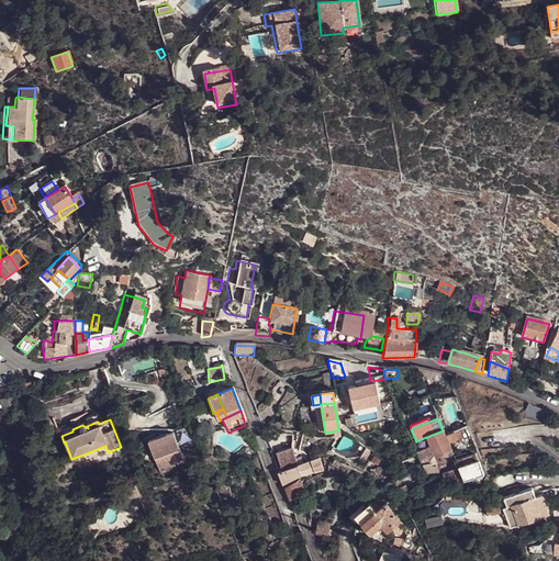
[(489,426),(472,427),(473,435),(489,434),(489,426)]
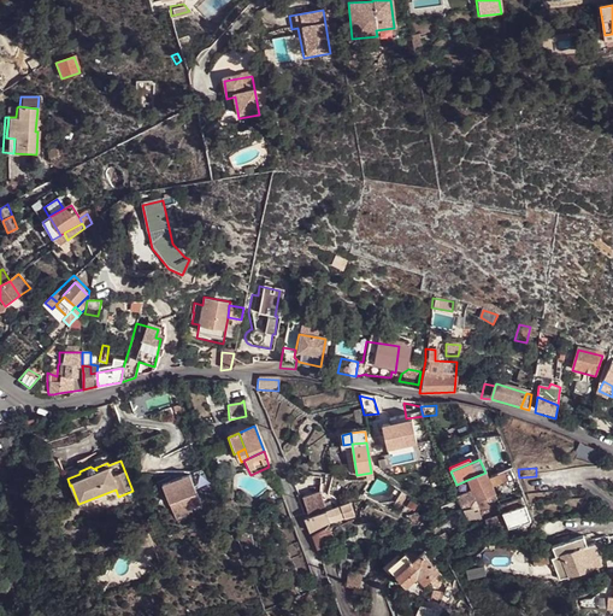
[(192,475),(195,485),(208,480),(205,470),(192,475)]
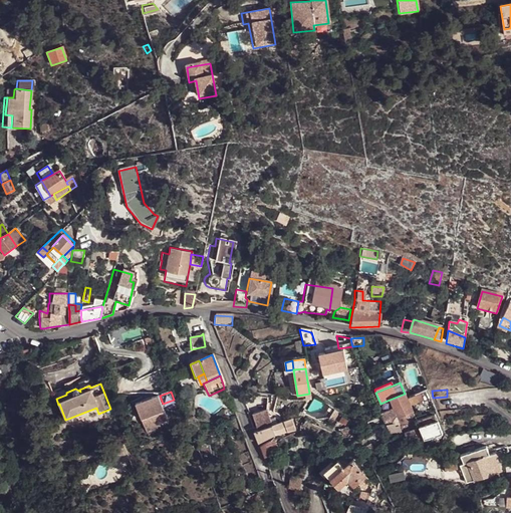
[(390,400),(394,410),(409,404),(405,394),(390,400)]
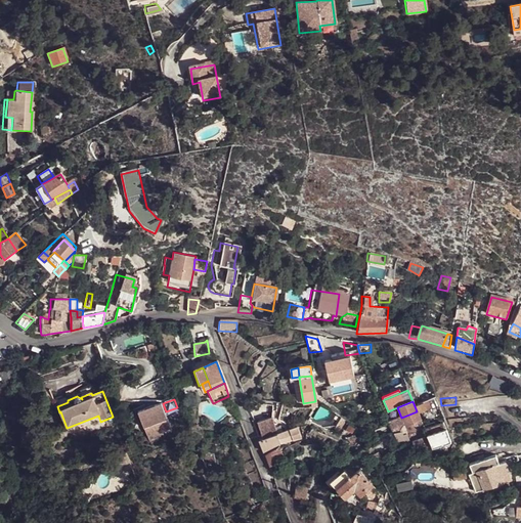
[(137,412),(142,428),(145,439),(148,446),(164,442),(161,434),(170,431),(166,421),(160,405),(137,412)]
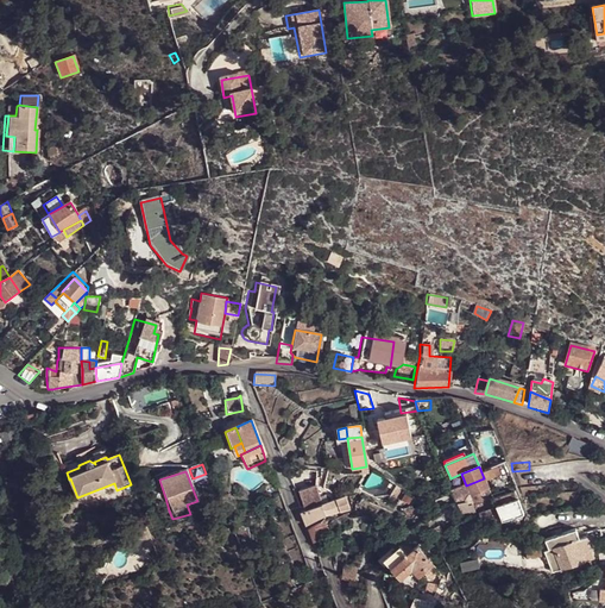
[(487,487),(484,478),(466,486),(470,495),(487,487)]
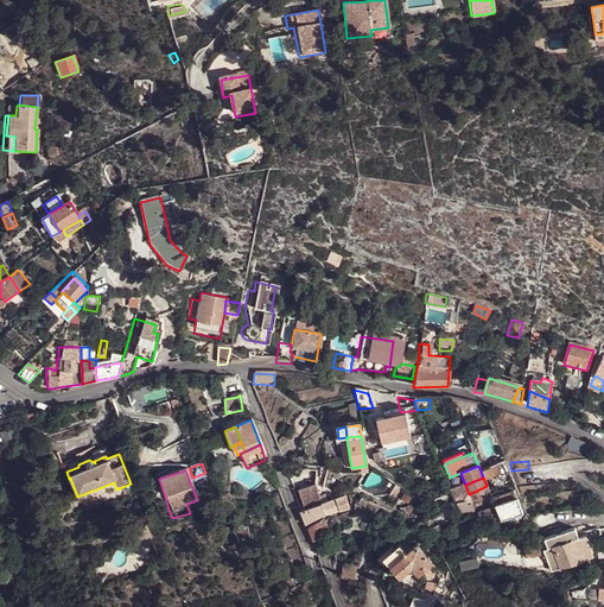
[(297,509),(298,513),(320,505),(315,486),(296,492),(302,507),(297,509)]
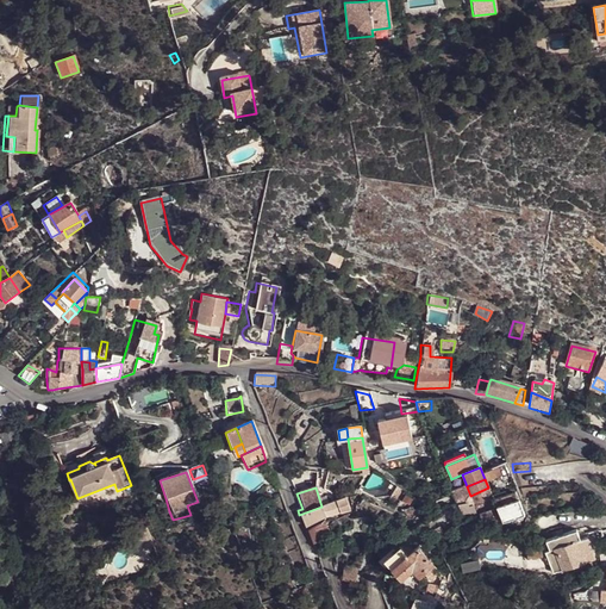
[(457,492),(451,493),(455,504),(456,505),(462,503),(468,503),(466,495),(464,495),(462,492),(460,492),(457,492)]
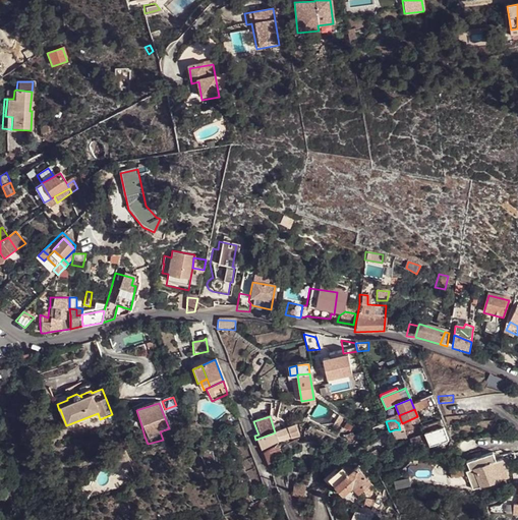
[(448,441),(443,427),(424,435),(429,446),(430,448),(432,448),(448,441)]
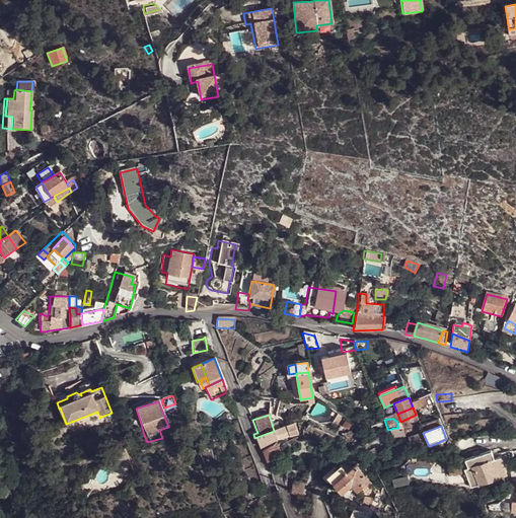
[(274,431),(254,438),(260,449),(278,441),(276,434),(274,431)]
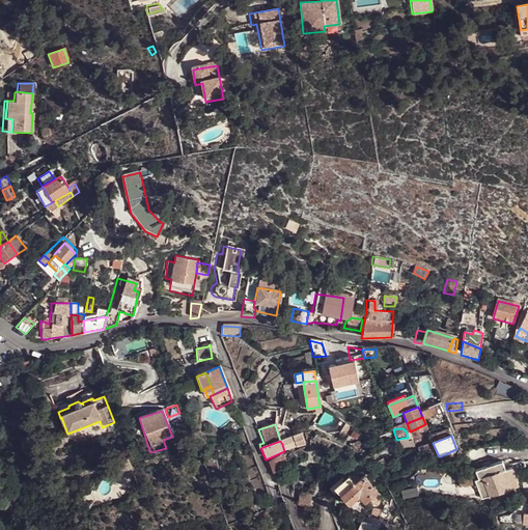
[(292,441),(282,444),(284,451),(298,449),(297,443),(295,441),(292,441)]
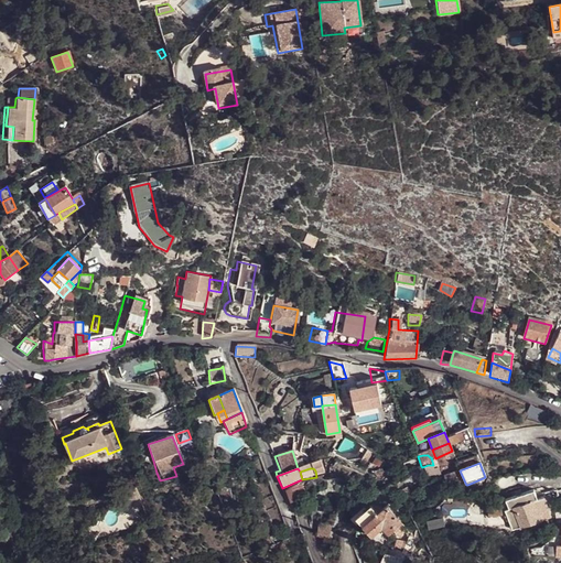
[(301,484),(283,491),(288,506),(305,500),(301,484)]
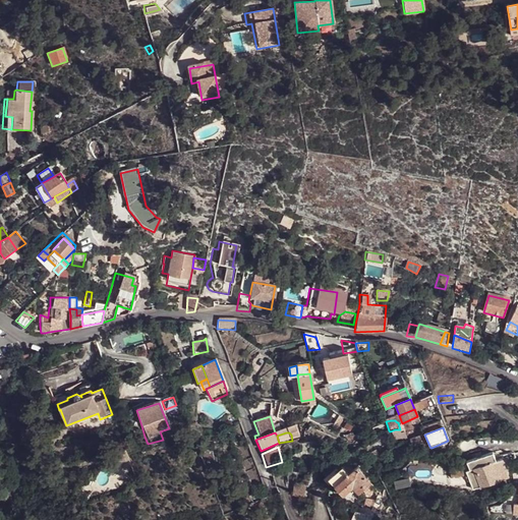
[(371,454),(373,460),(380,458),(376,452),(371,454)]
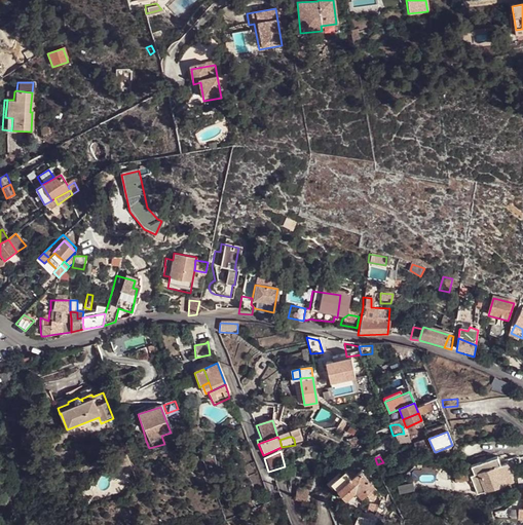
[(479,474),(481,474),(480,472),(481,466),(489,463),(493,465),(494,469),(495,467),(500,465),(497,456),(471,467),(475,476),(479,474)]
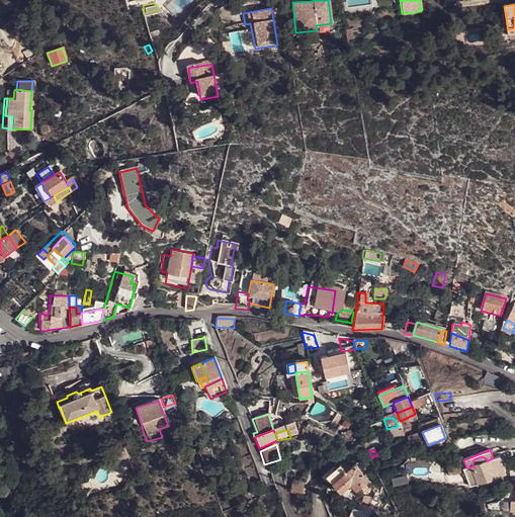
[(473,464),(474,466),(487,461),(486,458),(482,456),(474,459),(473,464)]
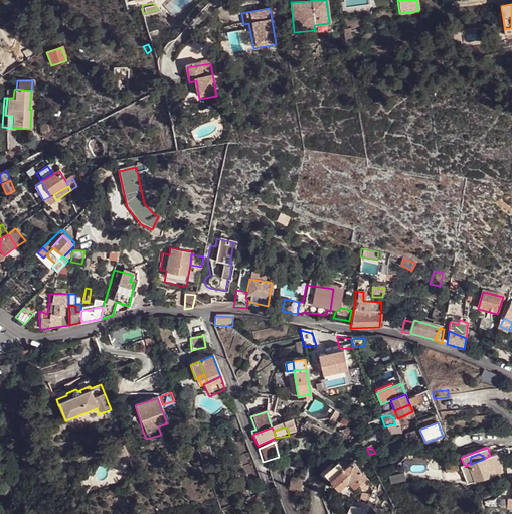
[(490,456),(485,458),(491,471),(500,468),(495,454),(490,456)]
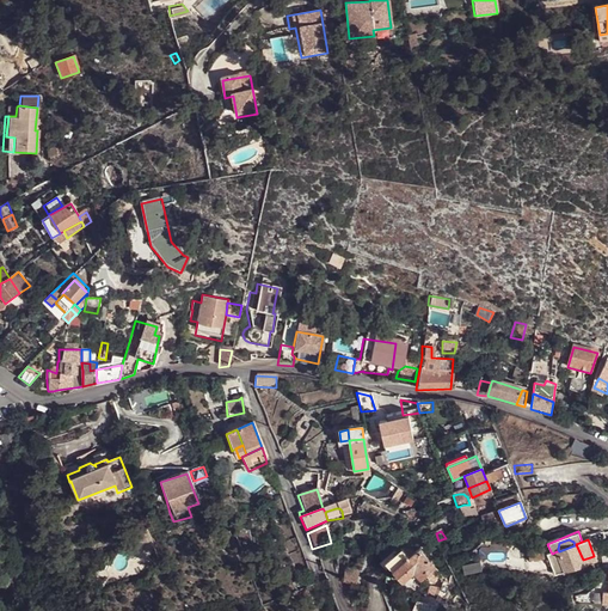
[(583,560),(576,544),(575,545),(559,551),(557,551),(552,554),(547,555),(553,570),(563,567),(565,574),(585,567),(583,560)]
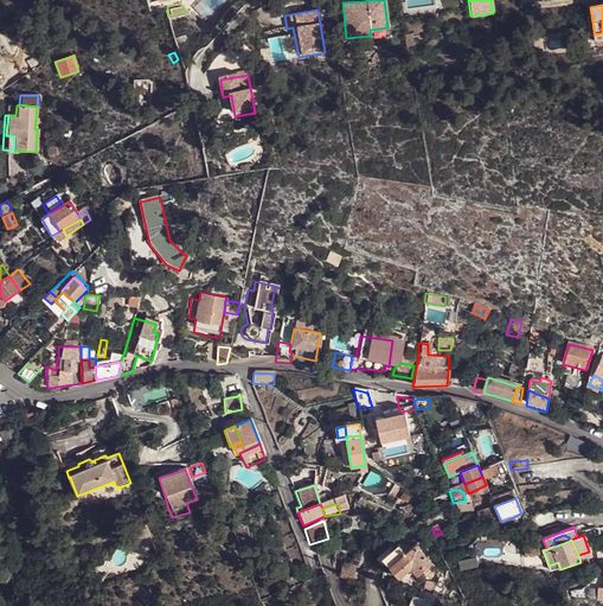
[(537,554),(536,543),(519,546),(520,556),(537,554)]
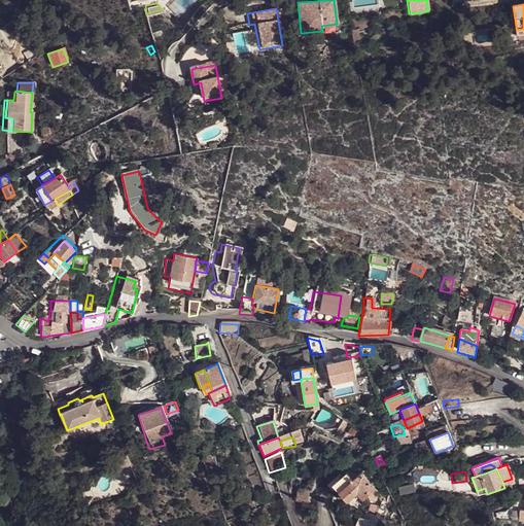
[(348,472),(333,484),(345,500),(359,489),(367,499),(377,492),(363,474),(354,480),(348,472)]
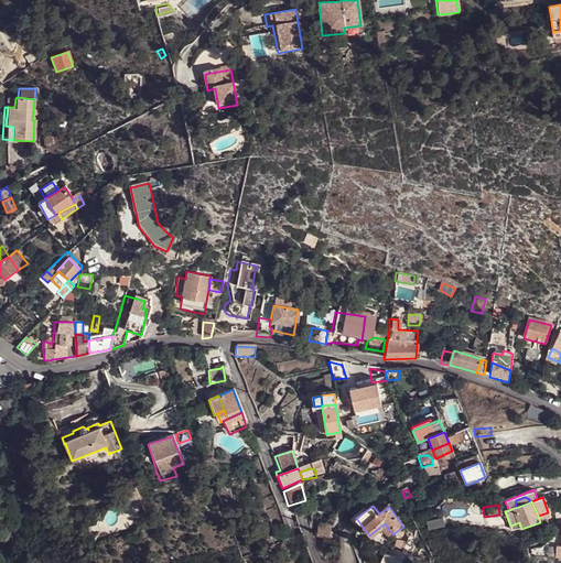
[(548,512),(538,516),(540,522),(550,519),(548,512)]
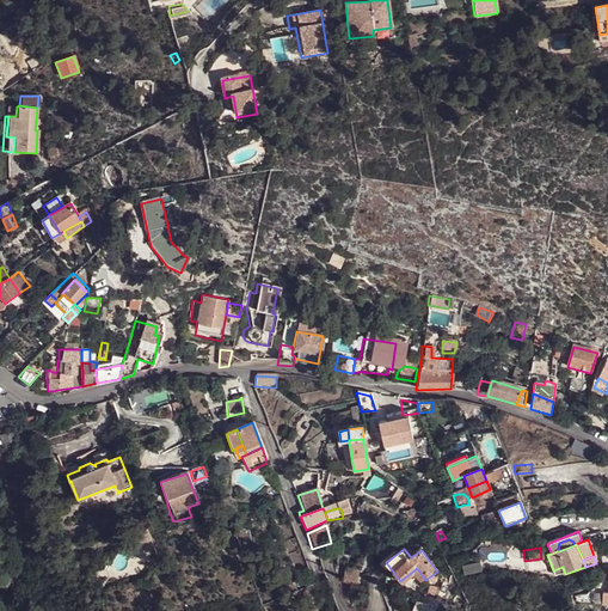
[(485,567),(467,563),(466,573),(484,575),(485,567)]
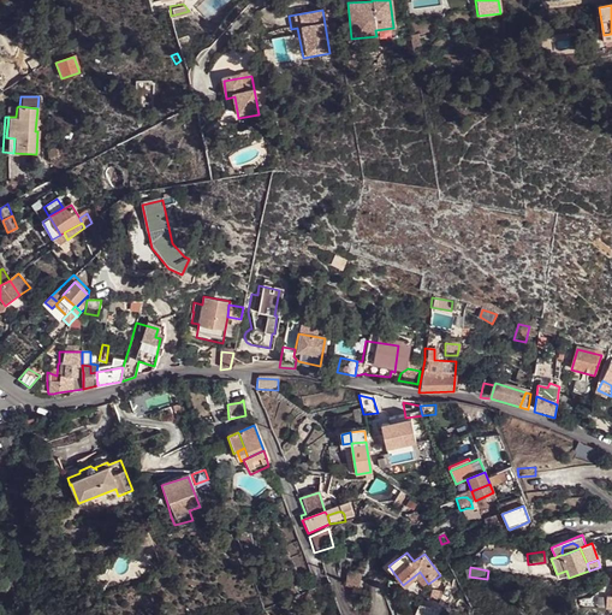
[(566,571),(557,574),(559,581),(569,578),(566,571)]
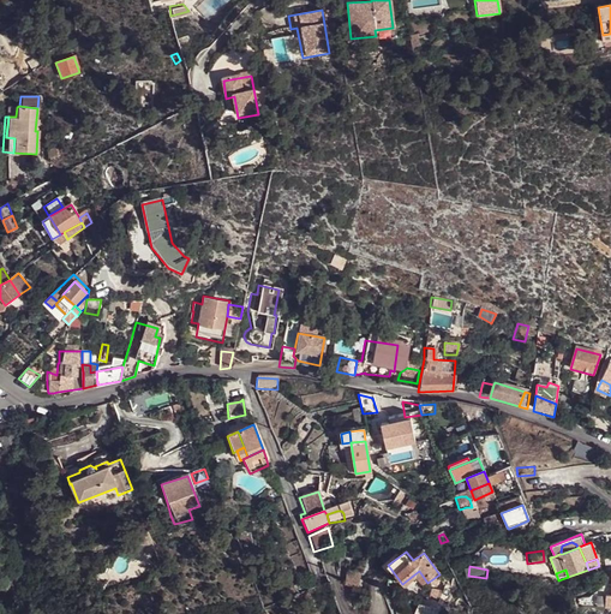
[(424,585),(427,583),(419,571),(402,584),(403,586),(417,577),(424,585)]
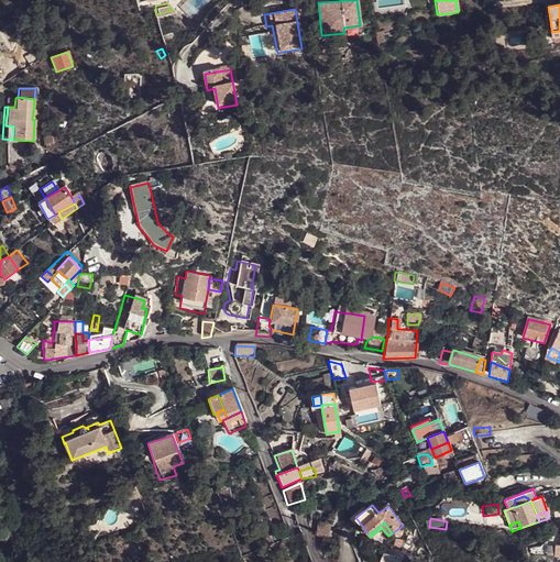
[(329,527),(317,525),(316,538),(327,540),(329,527)]
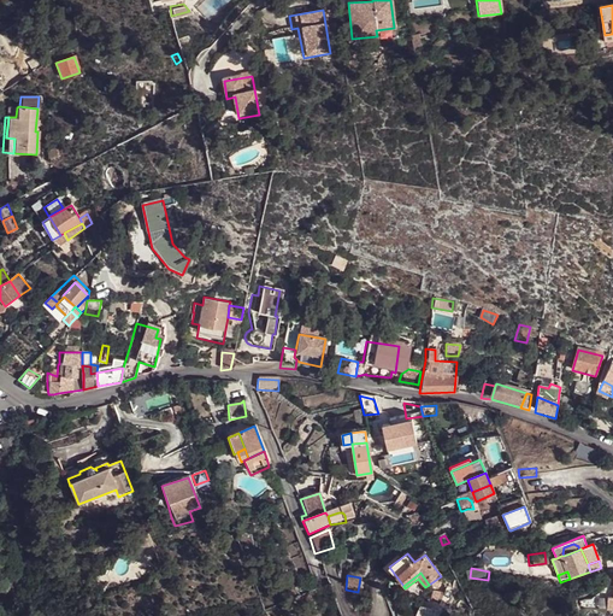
[(612,585),(601,585),(601,594),(607,594),(606,606),(612,606),(612,585)]
